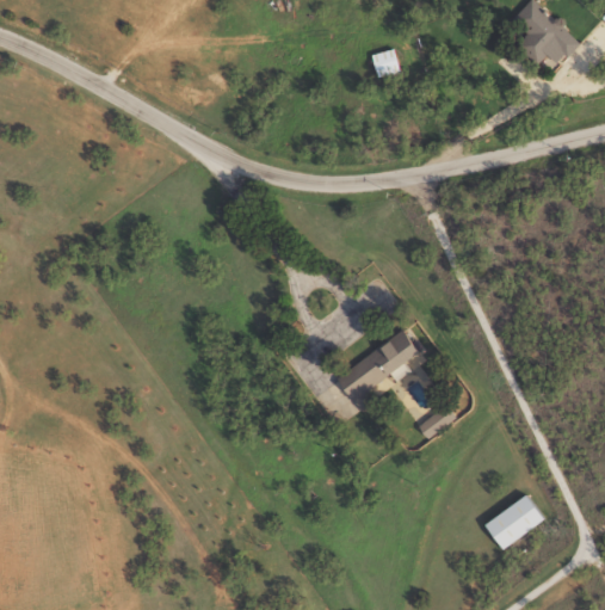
[(573,44),(525,0),(506,20),(522,35),(511,45),(531,65),(539,56),(551,67),(573,44)]
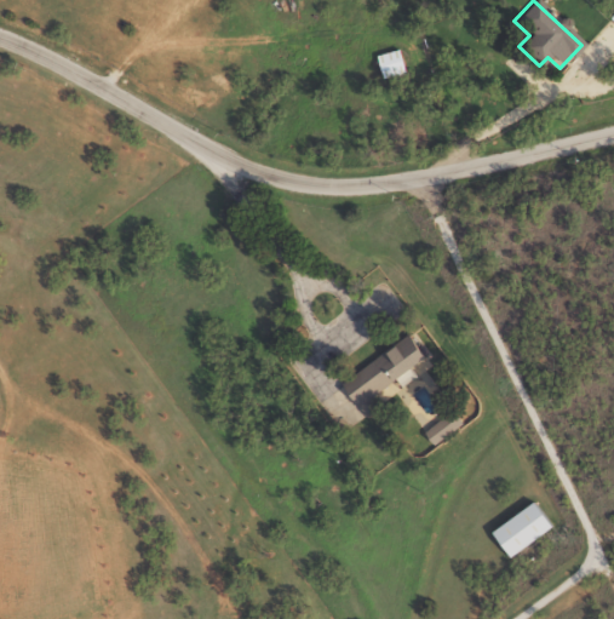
[(376,80),(399,74),(392,51),(369,57),(376,80)]
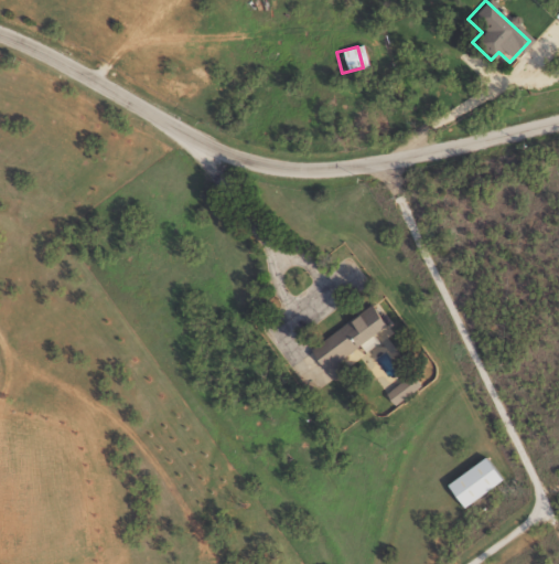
[(311,349),(331,375),(339,370),(334,364),(358,347),(364,353),(379,342),(375,337),(389,326),(373,304),(311,349)]
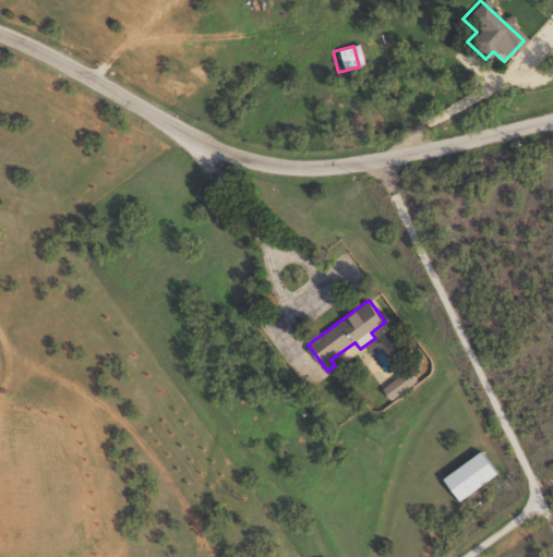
[(389,400),(417,382),(408,370),(382,388),(389,400)]
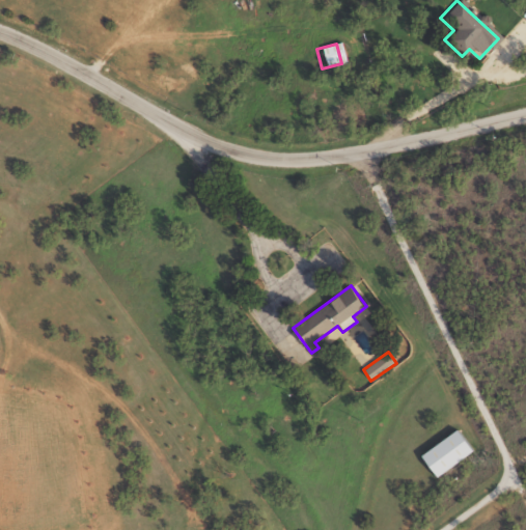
[(437,477),(474,451),(460,429),(421,456),(437,477)]
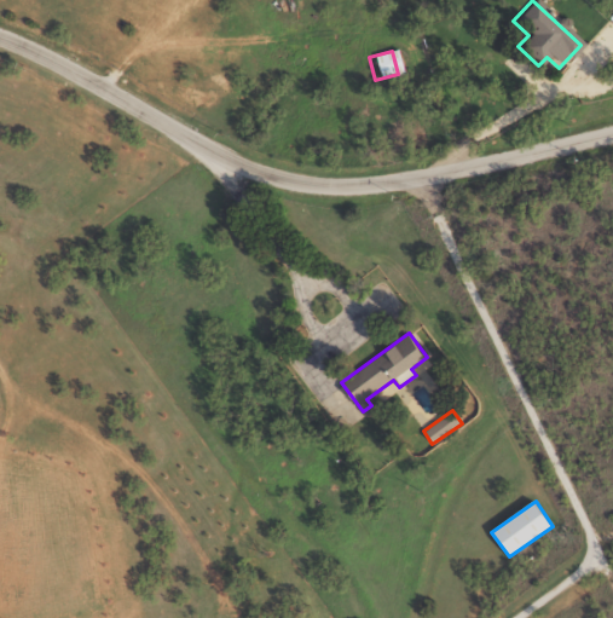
All buildings are outlined.
